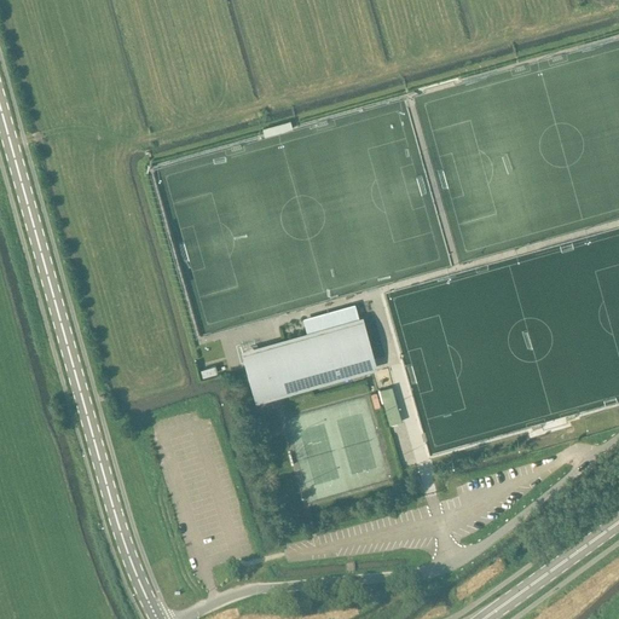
[(291,131),(289,120),(261,127),(264,138),(291,131)]
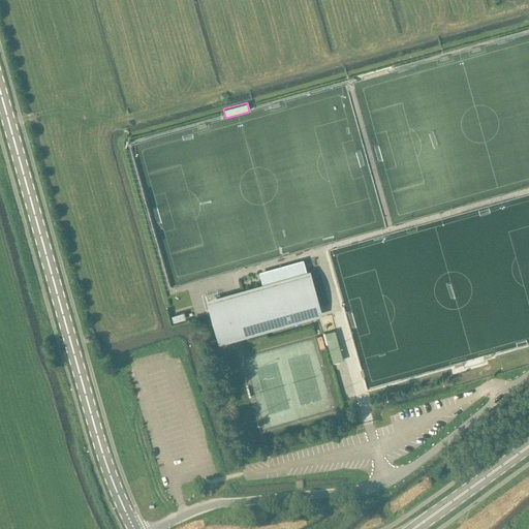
[(280,284),(224,300),(229,320),(248,315),(251,323),(265,328),(294,319),(292,314),(314,309),(305,275),(280,282),(280,284)]
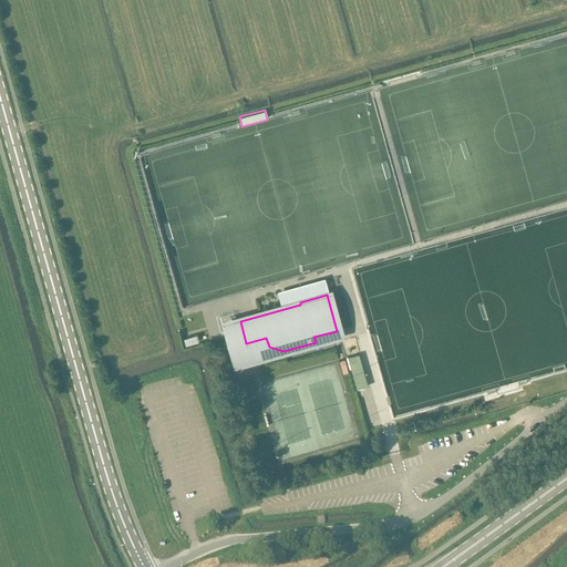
[(240,321),(227,326),(232,344),(228,346),(235,368),(254,363),(253,360),(284,351),(269,347),(266,338),(246,343),(240,321)]
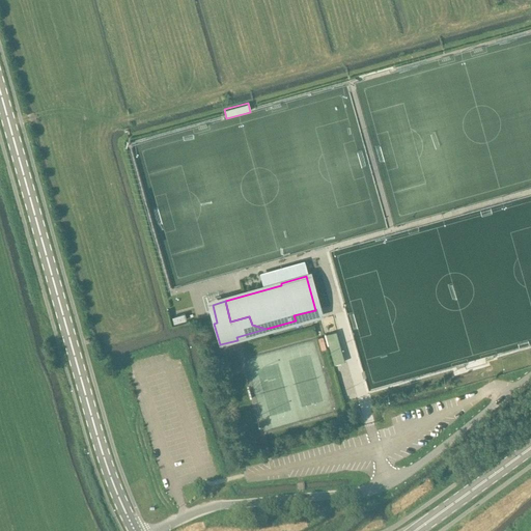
[(185,313),(170,317),(172,323),(187,318),(185,313)]
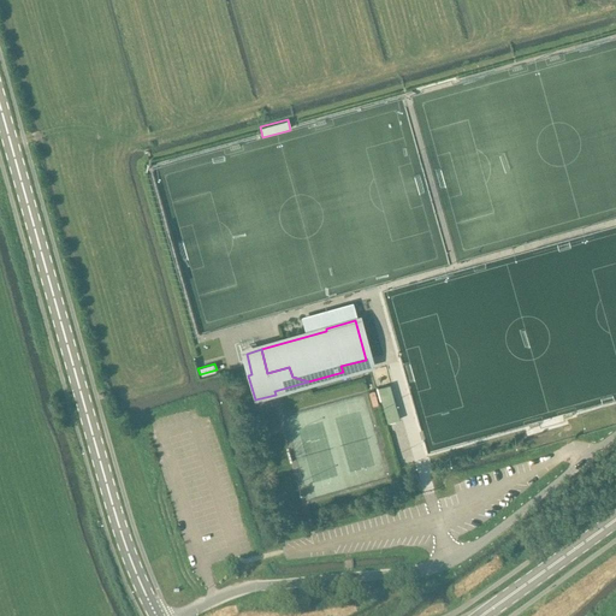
[(390,385),(378,389),(388,424),(400,420),(390,385)]
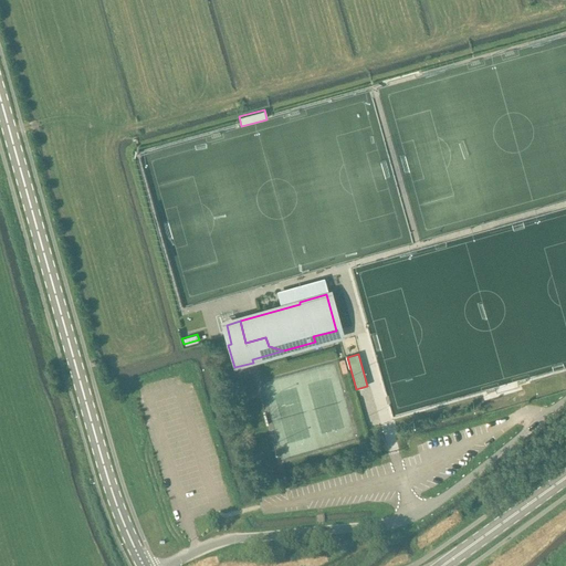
[(339,359),(343,374),(347,373),(348,371),(348,369),(345,358),(343,359),(341,359),(339,359)]
